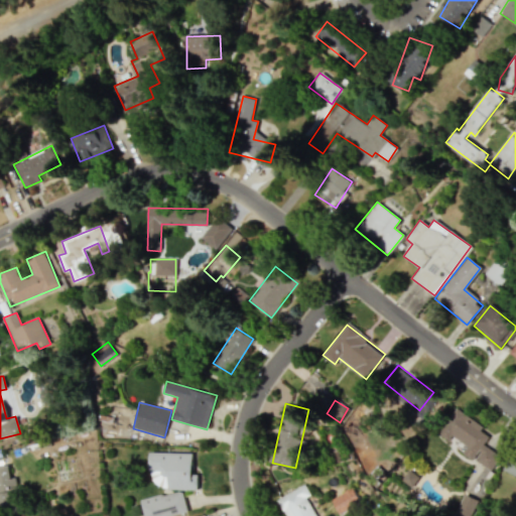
[(198,489),(198,474),(192,474),(192,453),(150,452),(149,488),(198,489)]
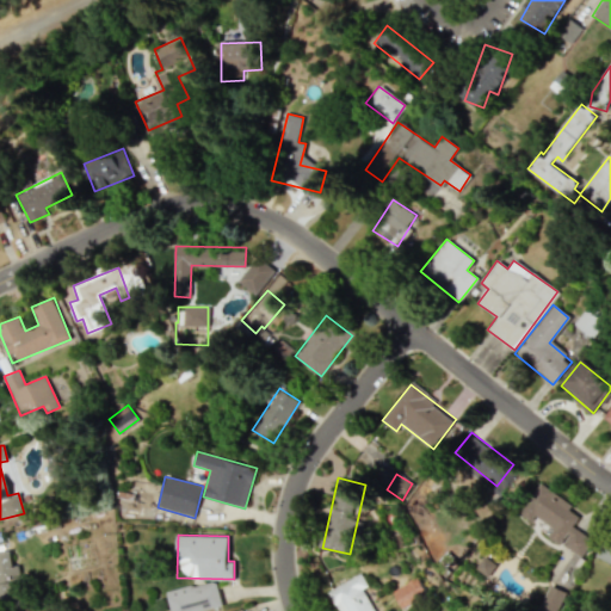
[(610,590),(610,543),(602,539),(594,557),(610,563),(610,585),(610,590)]
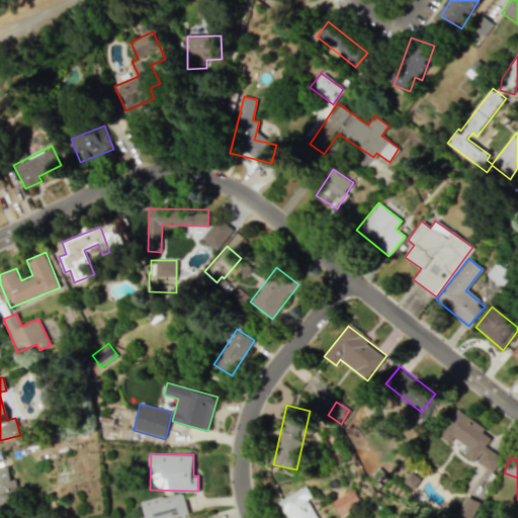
[(0,467),(0,506),(17,504),(13,479),(10,480),(7,466),(0,467)]
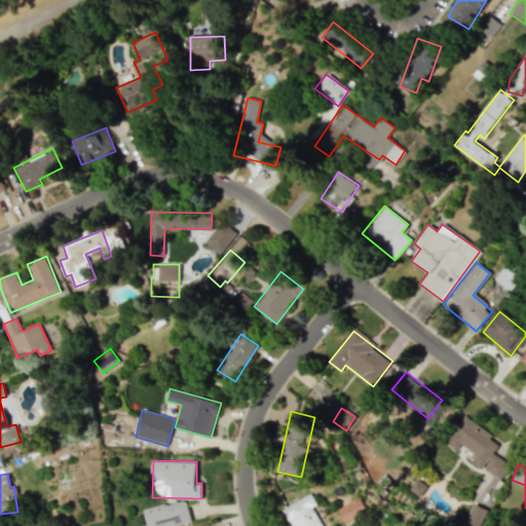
[(410,489),(420,496),(427,486),(417,479),(410,489)]
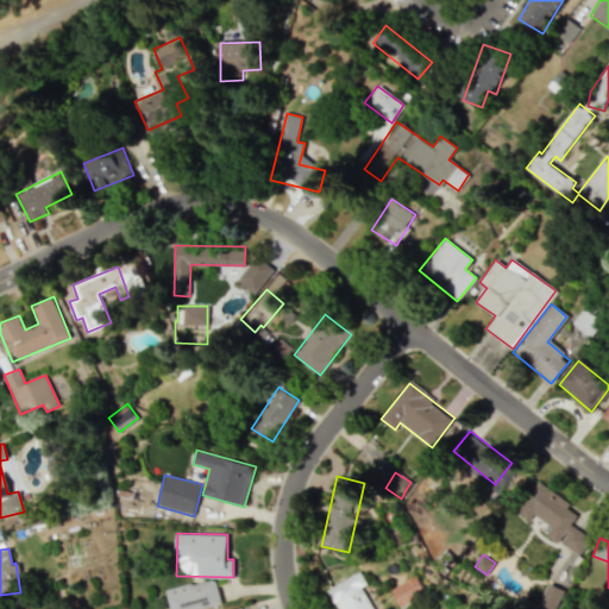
[(330,586),(339,608),(372,608),(362,585),(364,584),(359,572),(330,586)]
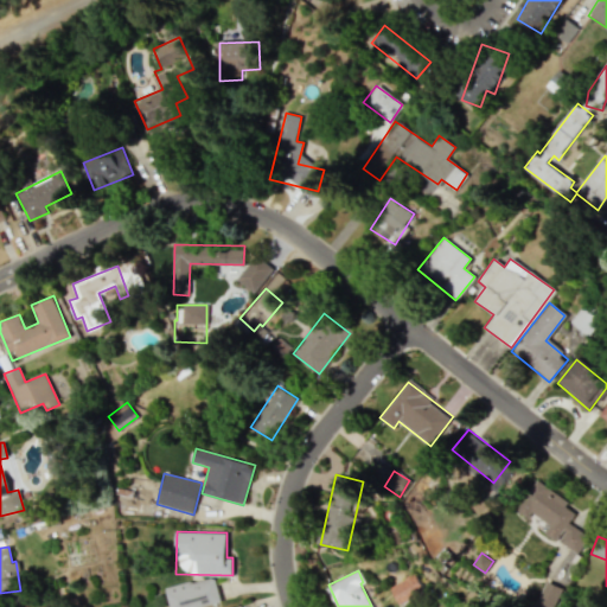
[(170,606),(217,606),(223,606),(215,576),(165,588),(170,606)]
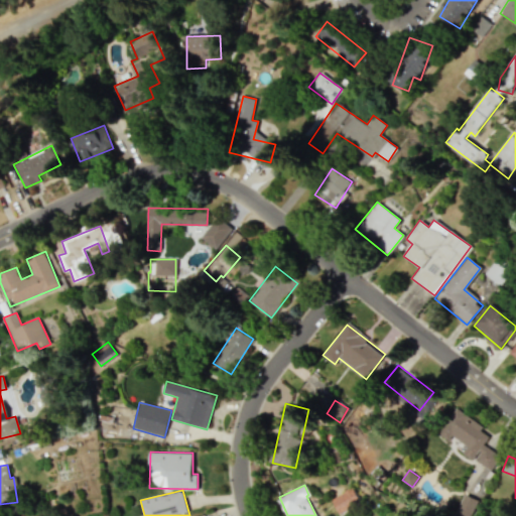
[(466,515),(470,515),(478,500),(463,494),(456,512),(466,515)]
